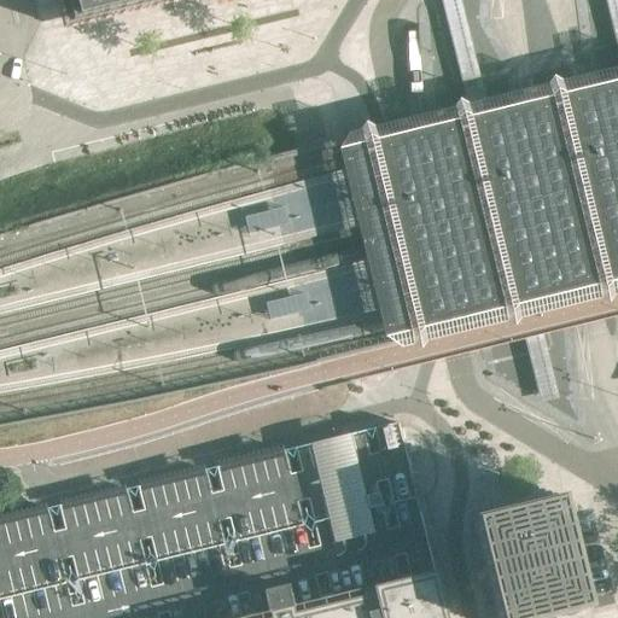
[(54,0),(63,30),(185,0),(54,0)]
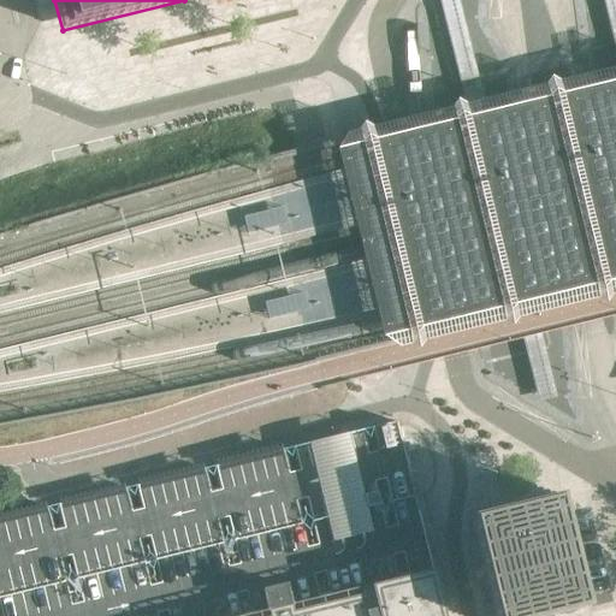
[(458,0),(438,0),(466,108),(485,104),(458,0)]
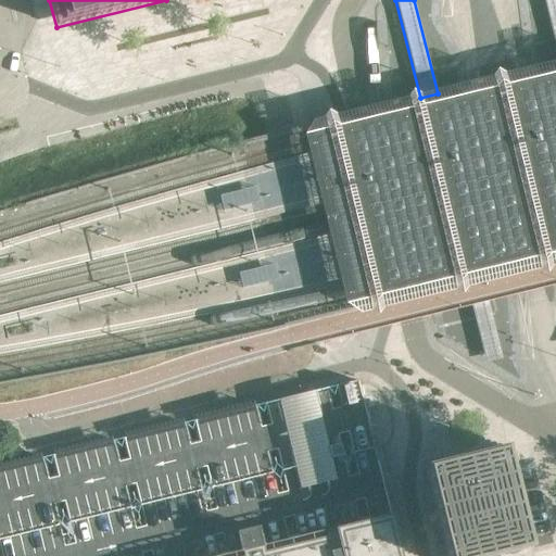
[(555,0),(543,0),(555,52),(555,0)]
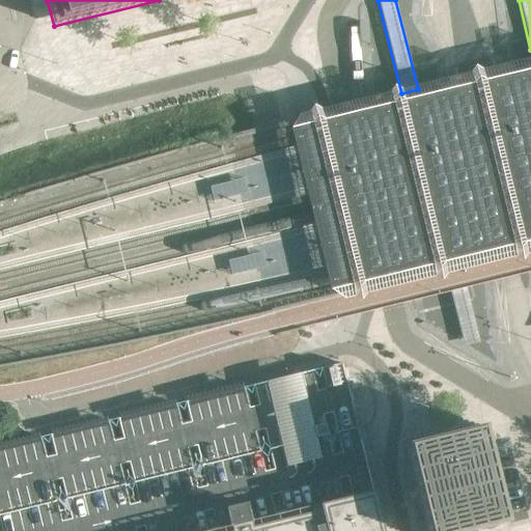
[(530,57),(480,70),(472,66),(467,73),(398,89),(391,86),(386,92),(317,110),(310,106),(306,112),(296,115),(287,130),(327,291),(341,301),(351,299),(358,302),(362,296),(431,278),(439,282),(443,275),(512,258),(520,261),(525,255),(530,253),(530,57)]
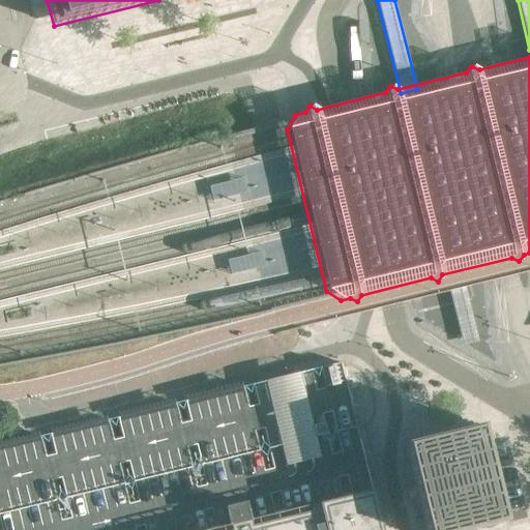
[(327,306),(282,122),(245,131),(226,137),(230,156),(235,176),(206,183),(210,203),(239,196),(244,216),(248,232),(253,251),(224,257),(228,276),(257,269),(263,293),(267,313),(272,312),(273,317),(277,333),(277,332),(278,334),(303,328),(330,322),(330,321),(330,318),(327,306)]
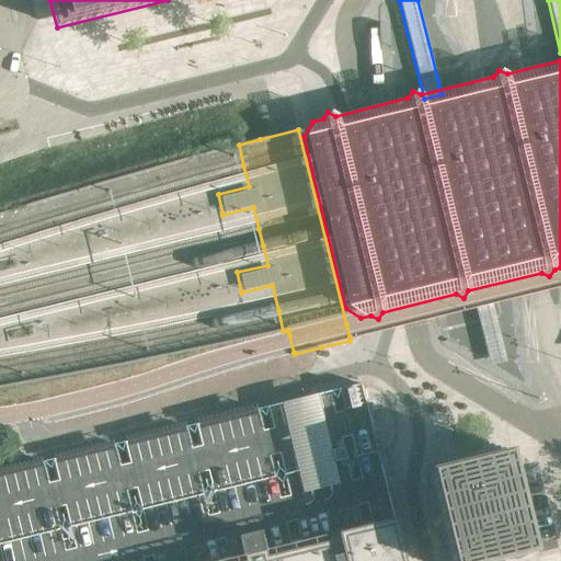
[(476,309),(490,366),(506,362),(492,305),(476,309)]
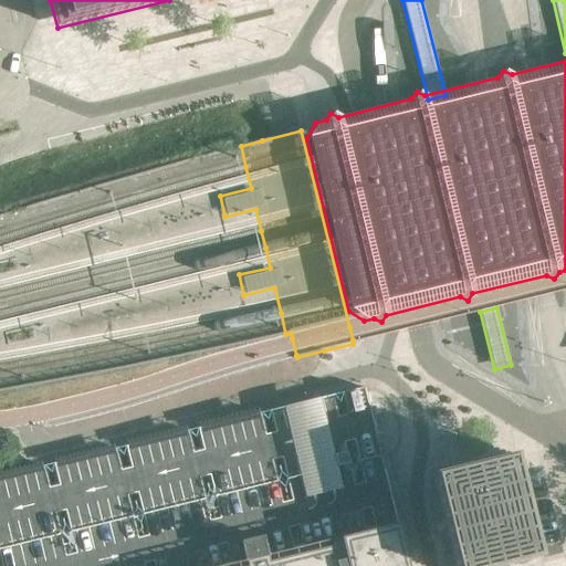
[(365,392),(364,387),(232,419),(32,469),(0,475),(0,565),(227,565),(245,562),(241,543),(261,538),(265,556),(397,524),(375,433),(378,432),(374,415),(375,415),(373,405),(369,391),(365,392)]
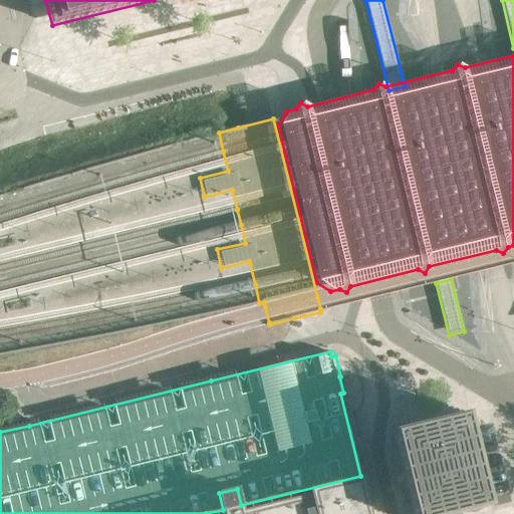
[(476,513),(485,512),(462,418),(386,436),(405,513),(476,513)]
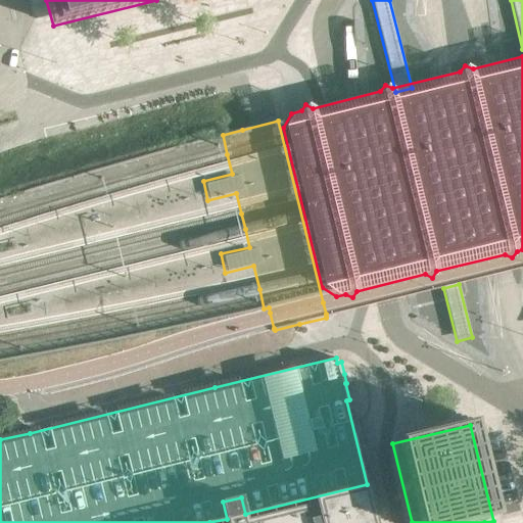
[(376,522),(367,484),(245,514),(241,497),(223,502),(227,519),(209,522),(376,522)]
